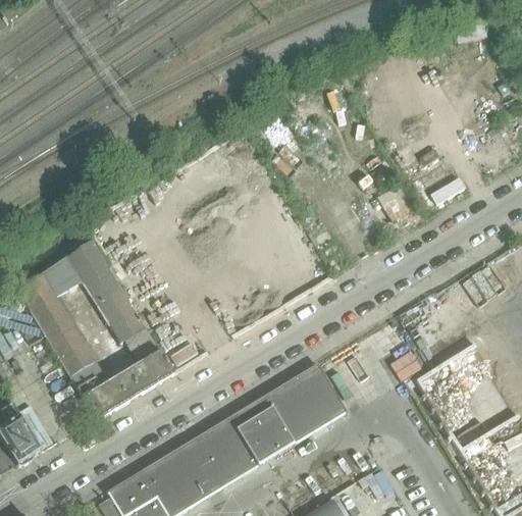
[(145,325),(92,239),(65,255),(81,279),(118,342),(123,339),(135,356),(154,344),(144,326),(145,325)]
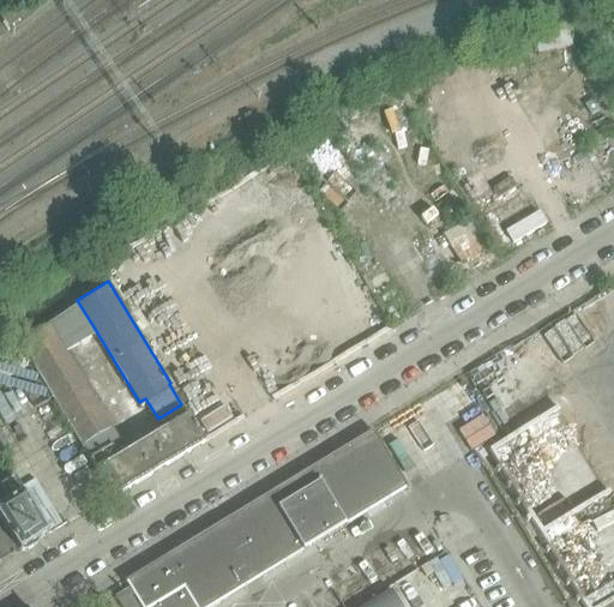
[(77,300),(47,317),(49,319),(66,348),(95,329),(77,300)]
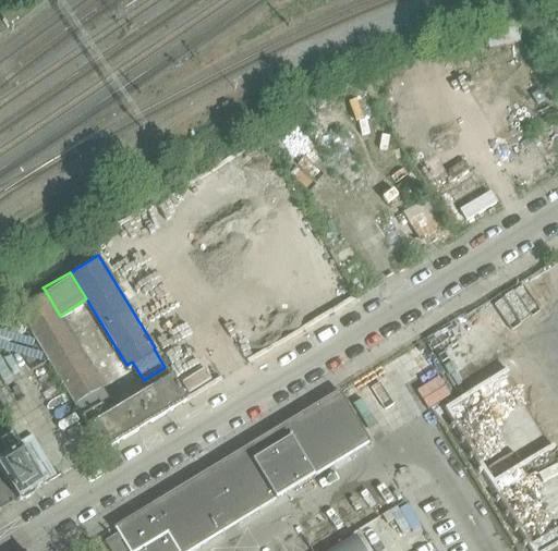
[(60,316),(45,290),(17,306),(81,412),(107,395),(60,316)]
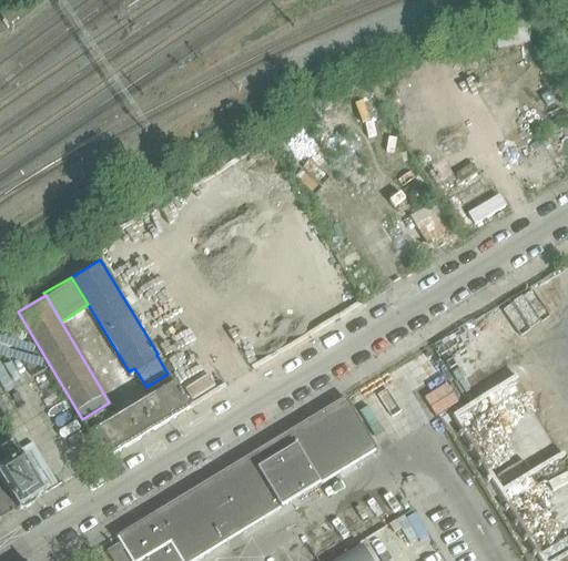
[(104,456),(168,417),(189,405),(173,379),(109,419),(102,408),(82,419),(104,456)]
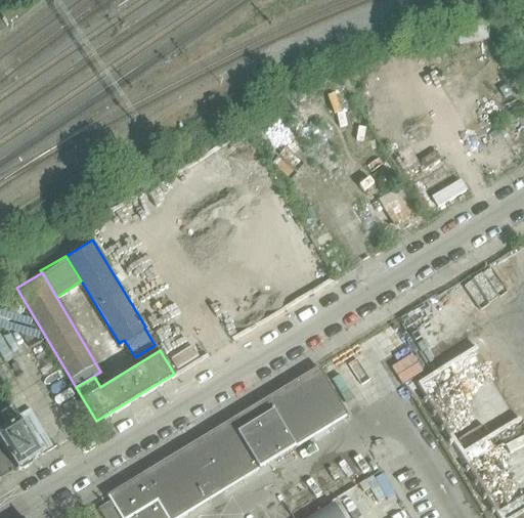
[(122,517),(174,517),(296,444),(346,414),(348,414),(317,363),(106,492),(122,517)]
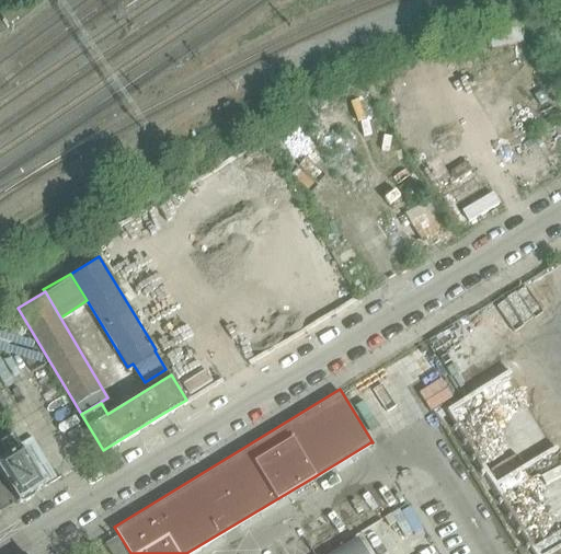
[(44,482),(13,431),(0,438),(0,440),(8,453),(0,457),(0,508),(13,501),(12,500),(16,497),(18,498),(19,499),(35,489),(35,488),(44,484),(43,483),(44,482)]
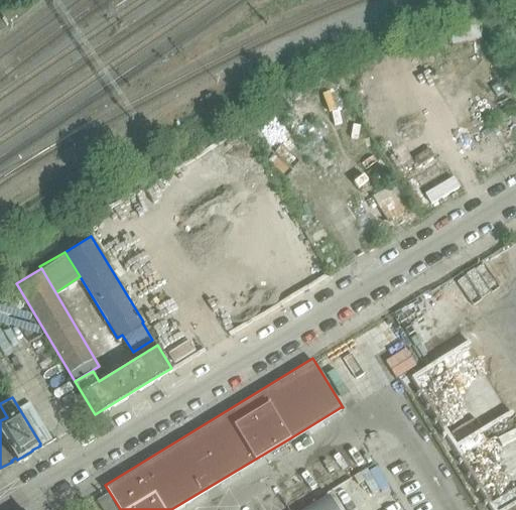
[(338,509),(328,493),(298,509),(338,509)]
